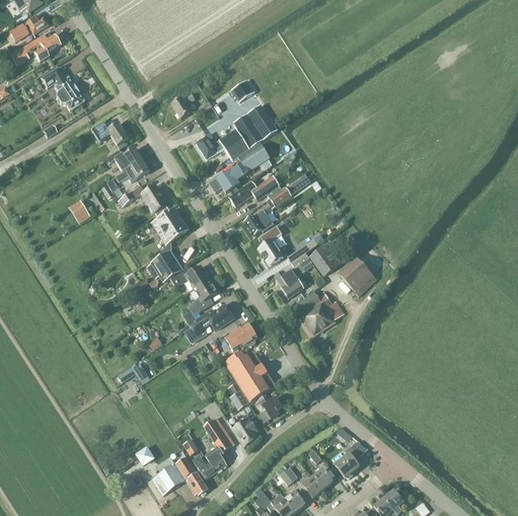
[(19,0),(27,13),(42,4),(39,0),(12,0),(19,0)]
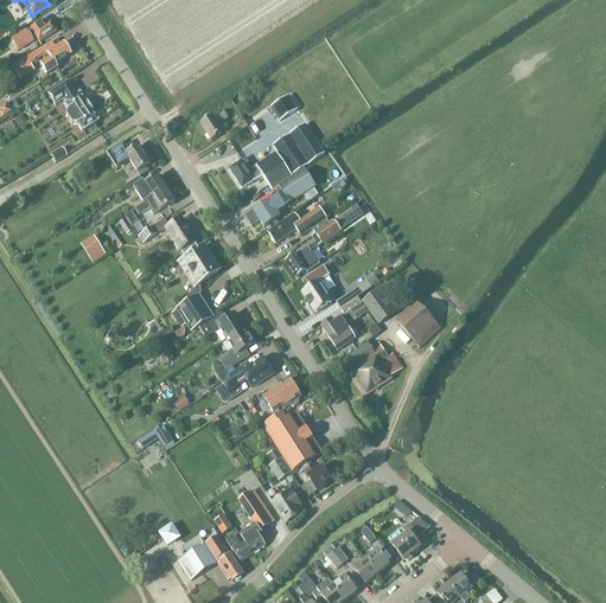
[(53,27),(56,26),(52,20),(50,23),(49,20),(44,23),(42,19),(36,24),(34,23),(10,38),(17,50),(32,40),(30,37),(33,34),(38,40),(55,30),(53,27)]
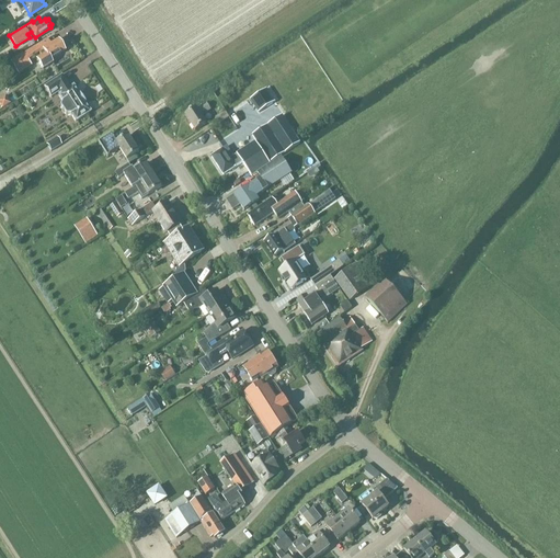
[(65,49),(57,38),(49,44),(46,37),(35,44),(38,50),(42,48),(45,53),(36,58),(43,68),(52,63),(49,59),(65,49)]
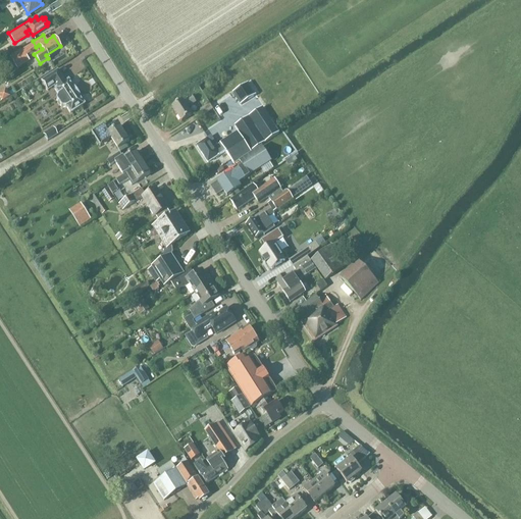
[(8,54),(5,48),(0,51),(0,59),(8,54)]
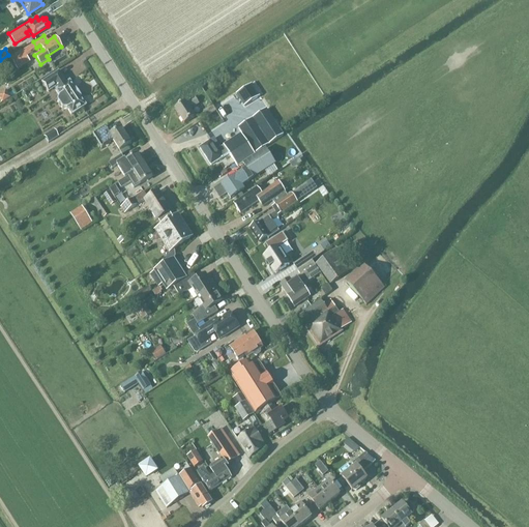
[(23,49),(9,57),(13,62),(26,55),(23,49)]
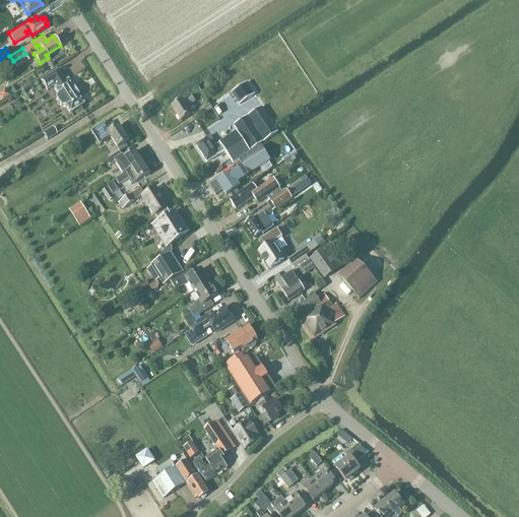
[(83,102),(67,77),(64,79),(56,67),(40,78),(46,87),(53,83),(54,85),(53,86),(57,92),(55,97),(60,105),(65,105),(69,111),(83,102)]
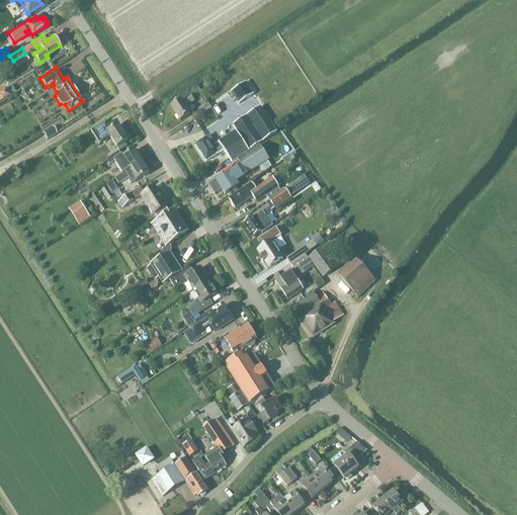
[(22,83),(27,94),(34,90),(30,80),(22,83)]
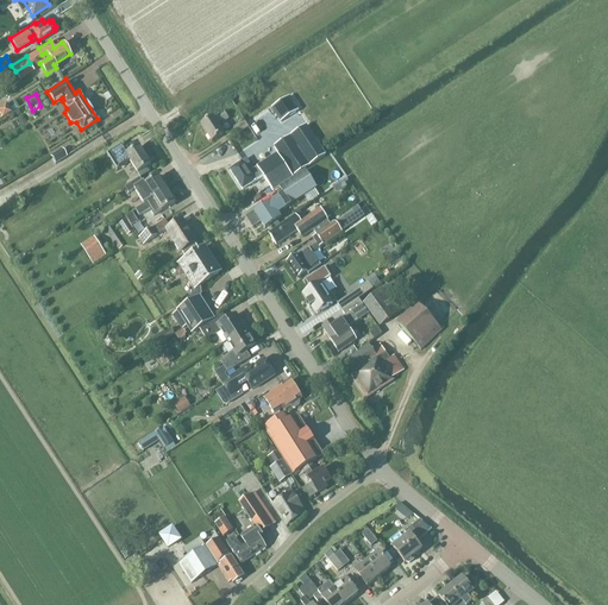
[(298,107),(289,94),(270,106),(280,119),(298,107)]
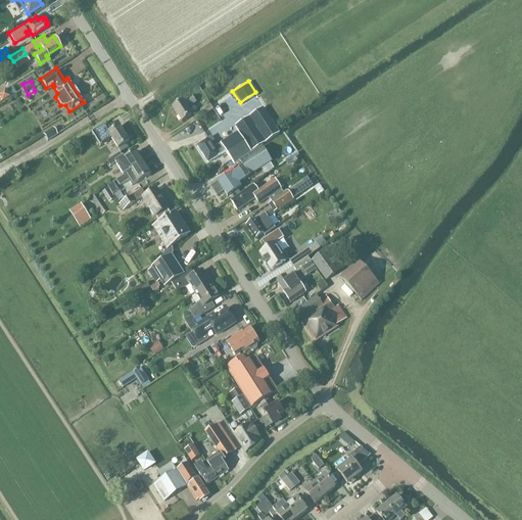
[(187,106),(195,101),(192,95),(183,100),(183,99),(172,106),(182,121),(192,114),(187,106)]
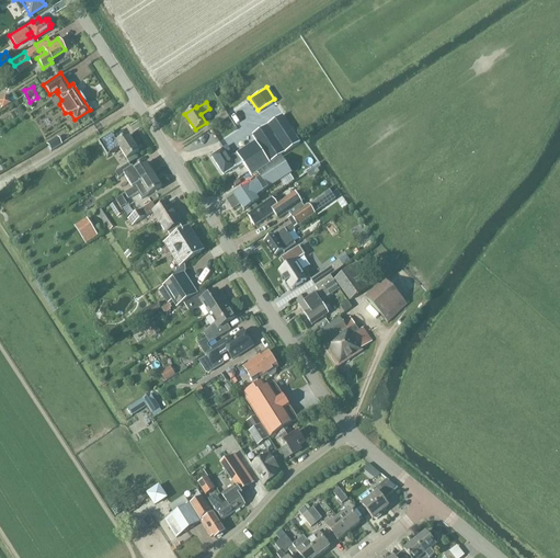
[(217,122),(228,115),(225,109),(214,116),(217,122)]
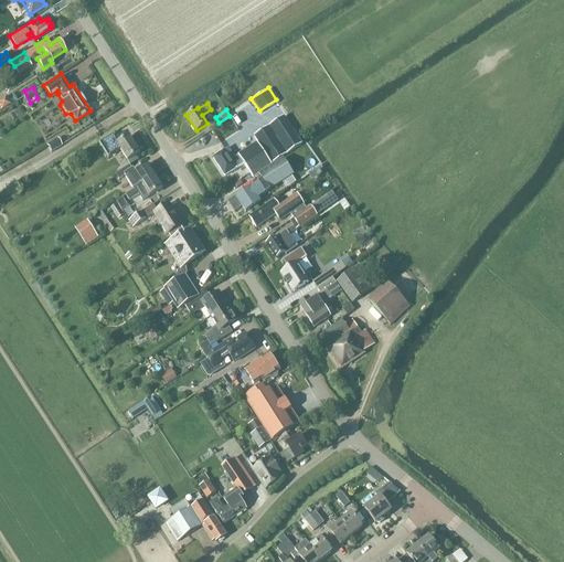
[(286,152),(301,141),(284,114),(267,124),(286,152)]
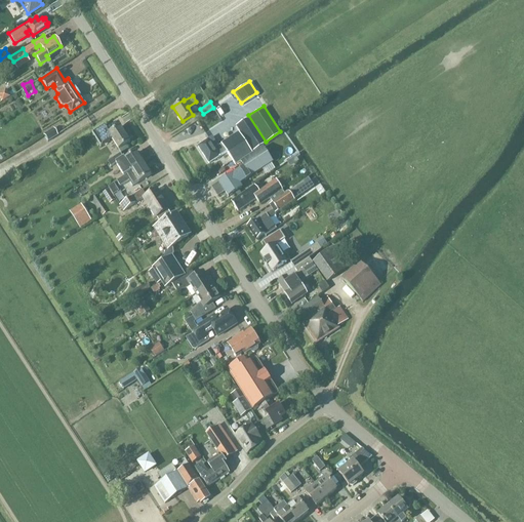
[(235,124),(239,129),(238,130),(239,131),(251,151),(263,144),(266,142),(248,115),(235,124)]
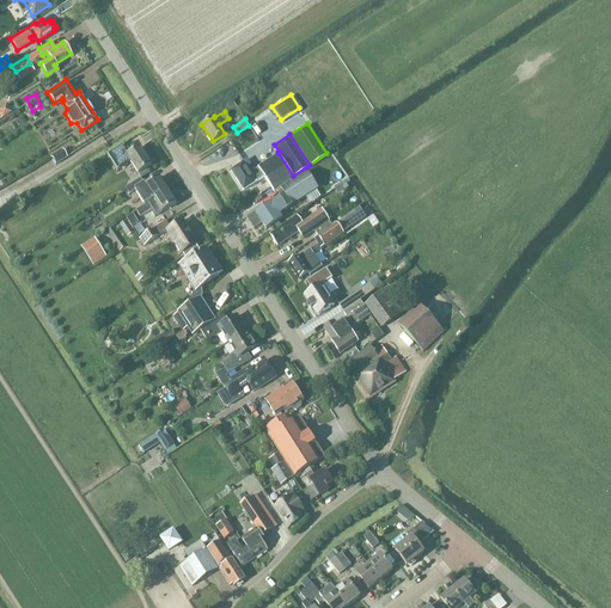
[(140,146),(127,154),(121,143),(107,152),(116,167),(129,159),(138,172),(151,164),(140,146)]
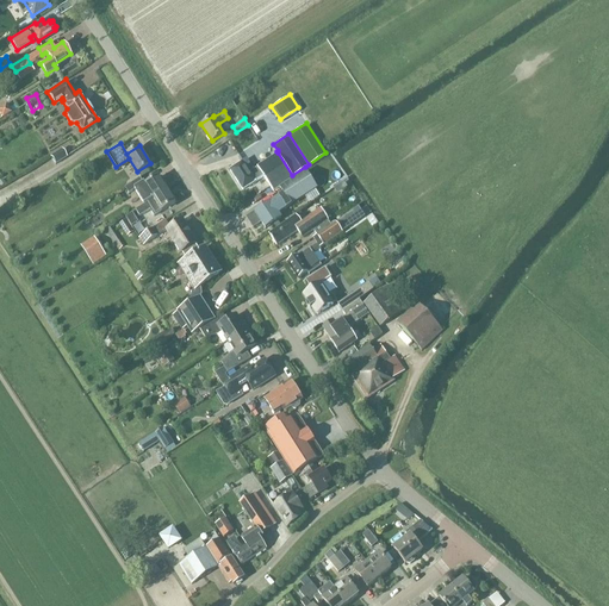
[(66,154),(61,147),(49,154),(54,162),(66,154)]
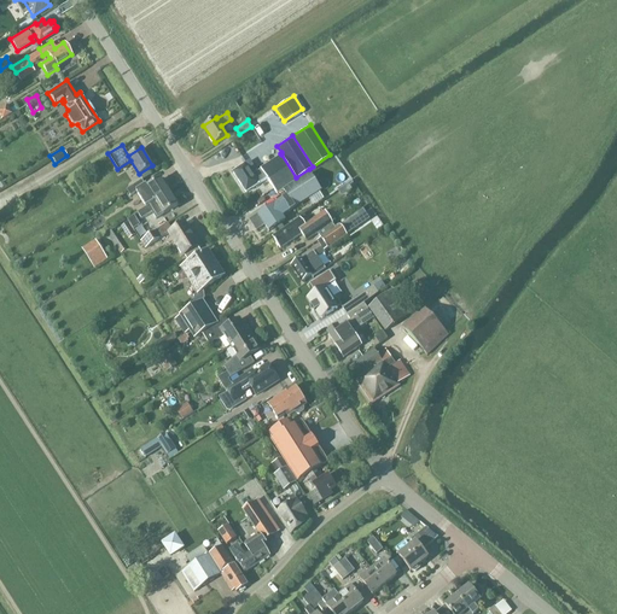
[(34,163),(39,171),(53,163),(48,155),(34,163)]
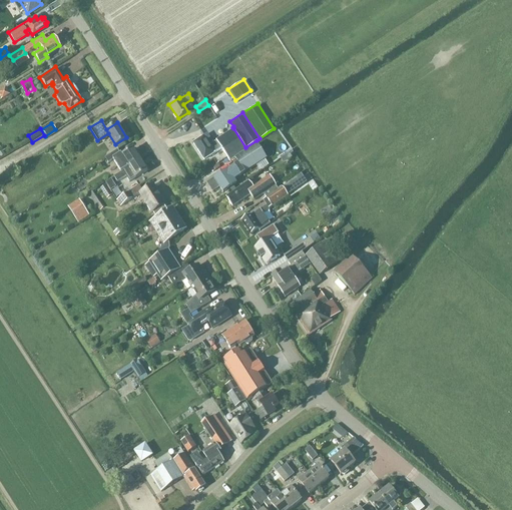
[(245,147),(233,128),(212,142),(206,132),(193,141),(203,157),(220,146),(229,159),(234,156),(246,148),(245,147)]
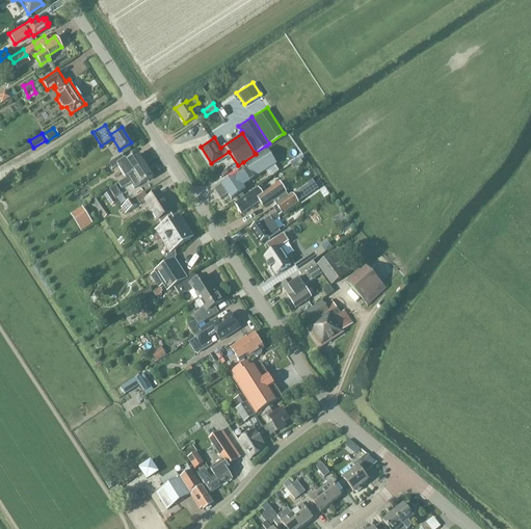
[(251,176),(253,177),(276,162),(267,147),(256,154),(243,162),(244,164),(247,169),(251,176)]
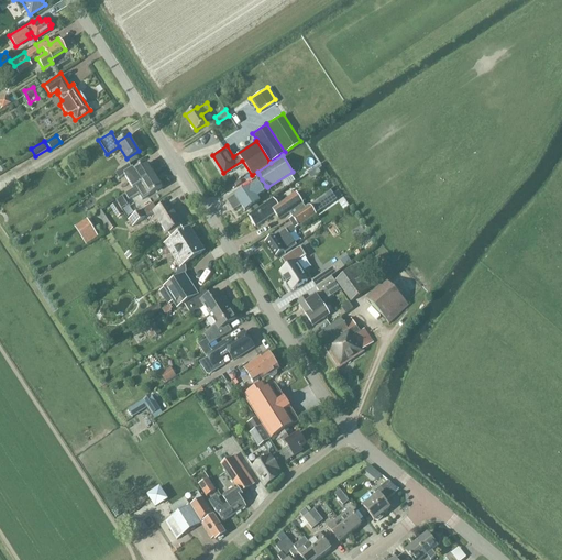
[(123,173),(132,188),(154,174),(146,162),(134,169),(132,166),(131,166),(129,162),(114,171),(118,176),(123,173)]
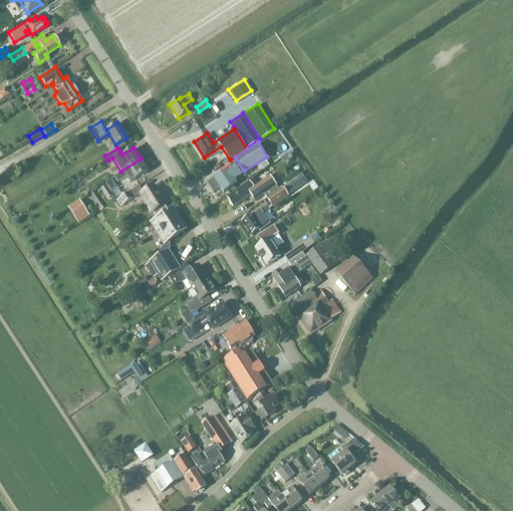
[(131,181),(136,178),(148,170),(141,159),(120,172),(114,176),(117,181),(126,175),(131,181)]
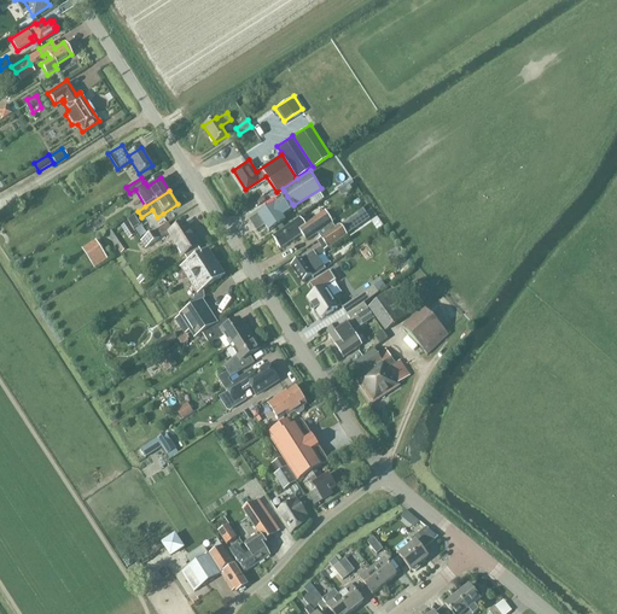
[(294,205),(287,197),(274,204),(258,214),(258,212),(249,218),(256,229),(265,222),(268,229),(284,220),(280,215),(295,206),(294,205)]
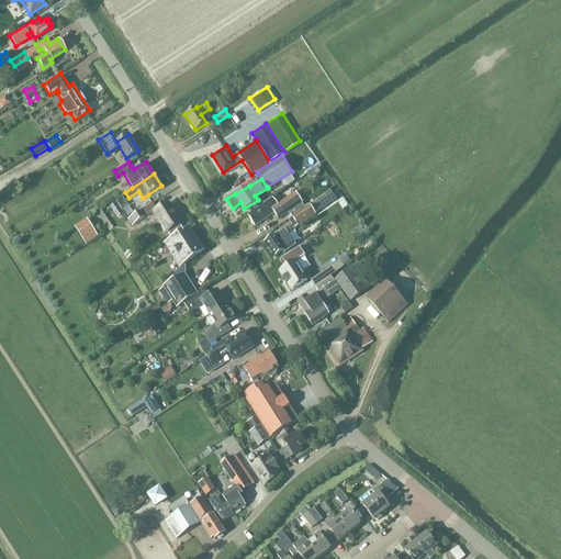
[(248,213),(255,224),(273,211),(278,217),(288,210),(291,215),(304,205),(301,200),(294,191),(294,190),(277,202),(272,197),(248,213)]
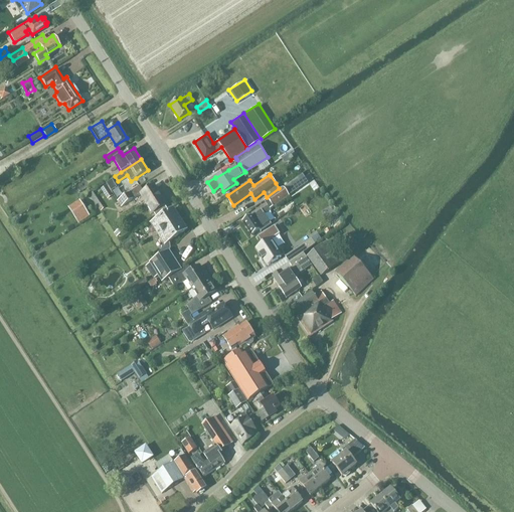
[(111,189),(116,185),(111,177),(106,181),(111,189)]
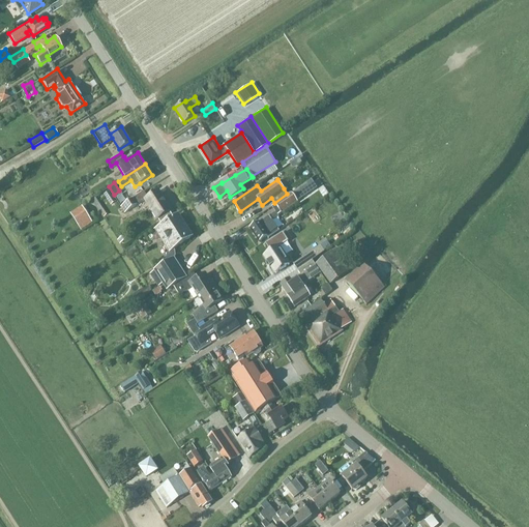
[(296,187),(287,194),(274,203),(271,205),(274,210),(276,214),(302,197),(296,187)]
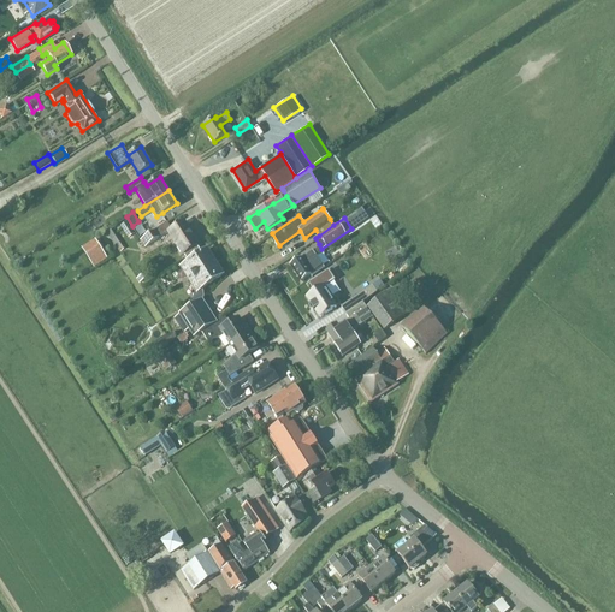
[(119,223),(128,236),(134,231),(125,219),(119,223)]
